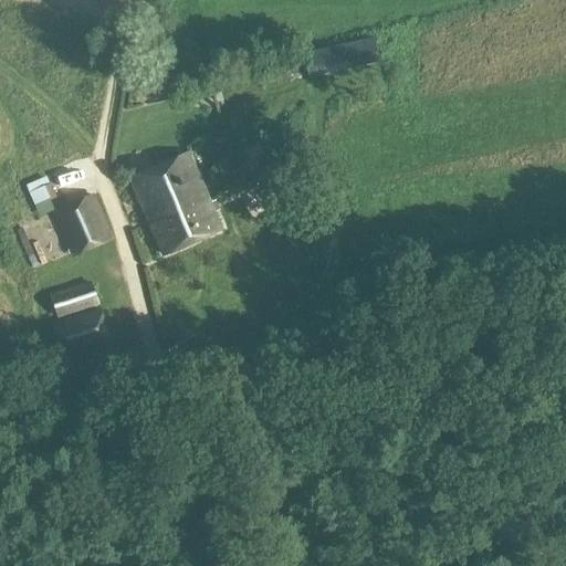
[(308,77),(380,62),(375,37),(303,52),(308,77)]
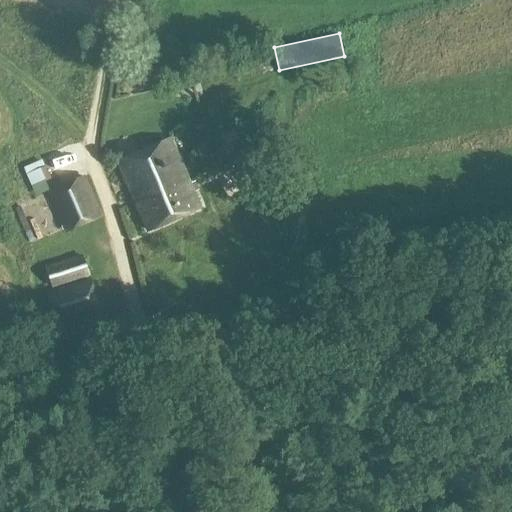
[(237,172),(272,146),(256,126),(222,152),(237,172)]
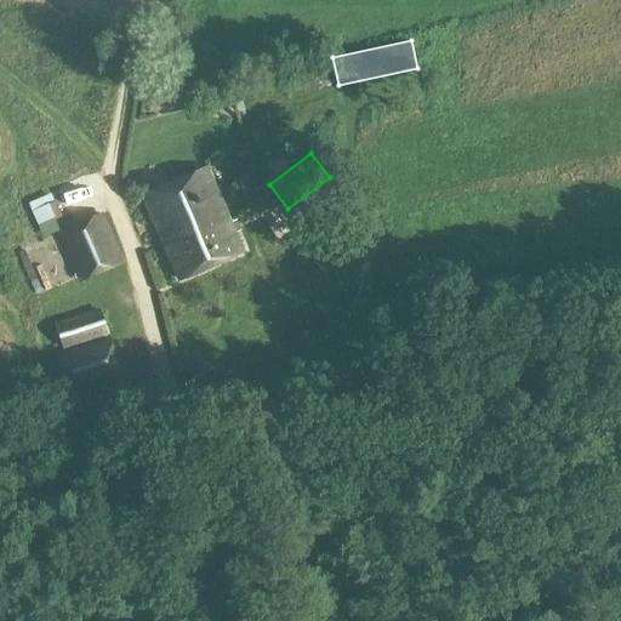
[(208,170),(144,197),(166,248),(229,220),(208,170)]
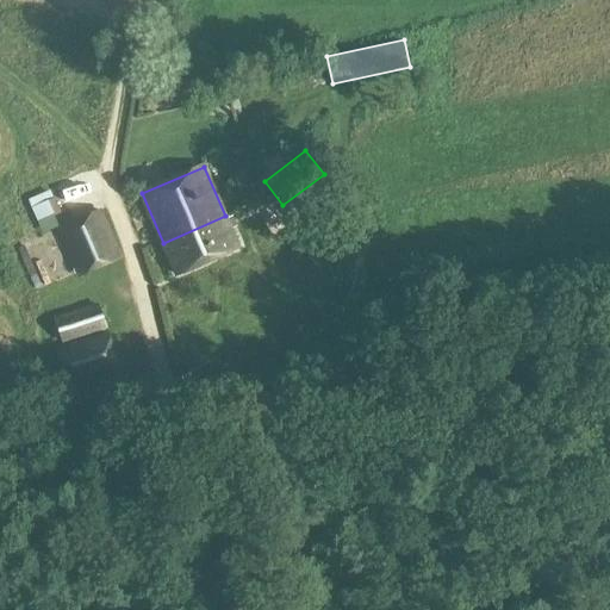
[(49,199),(29,207),(38,229),(57,221),(49,199)]
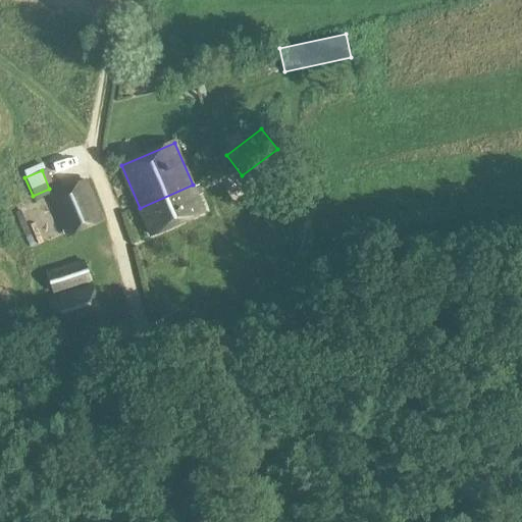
[(67,237),(103,221),(87,179),(49,196),(67,237)]
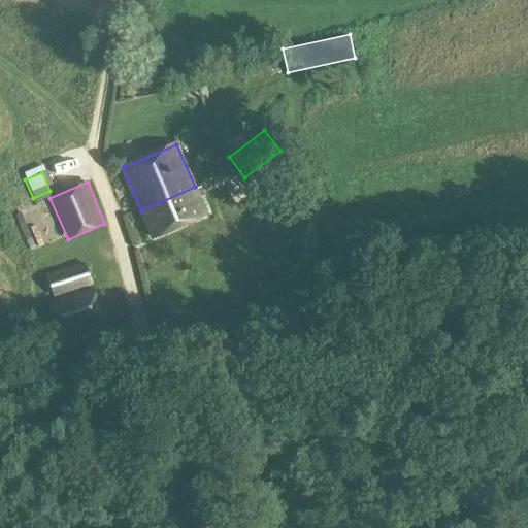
[(153,237),(207,213),(195,187),(141,210),(153,237)]
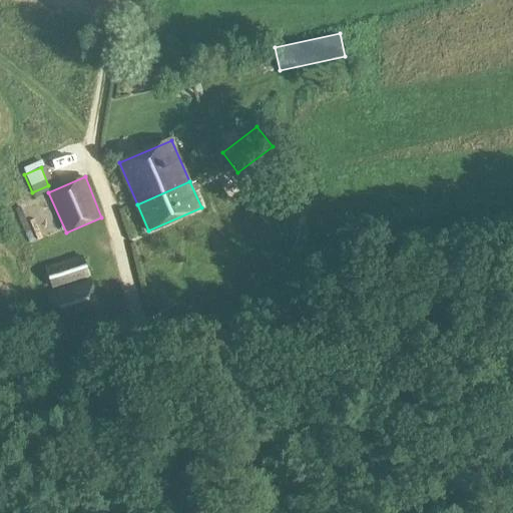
[(91,278),(82,254),(45,267),(53,289),(91,278)]
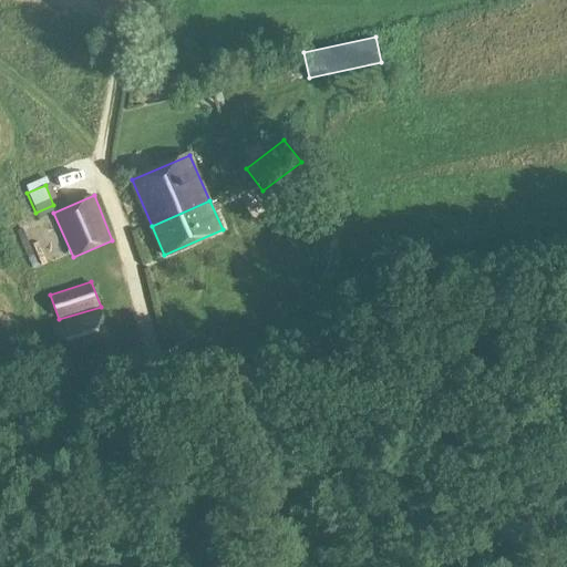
[(50,325),(63,362),(113,346),(102,308),(50,325)]
